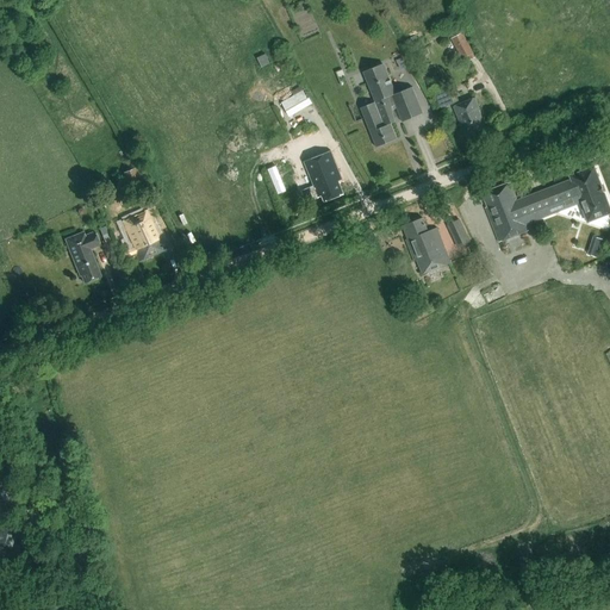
[(478,57),(465,33),(453,39),(465,60),(470,57),(472,61),(478,57)]
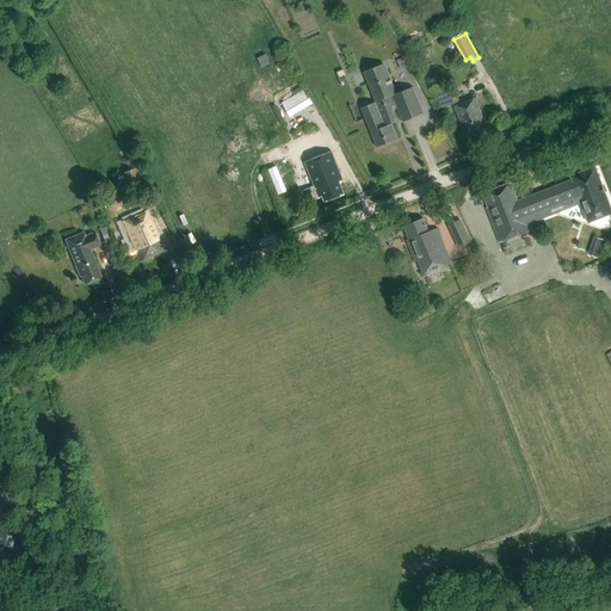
[(272,65),(267,53),(258,57),(264,68),(272,65)]
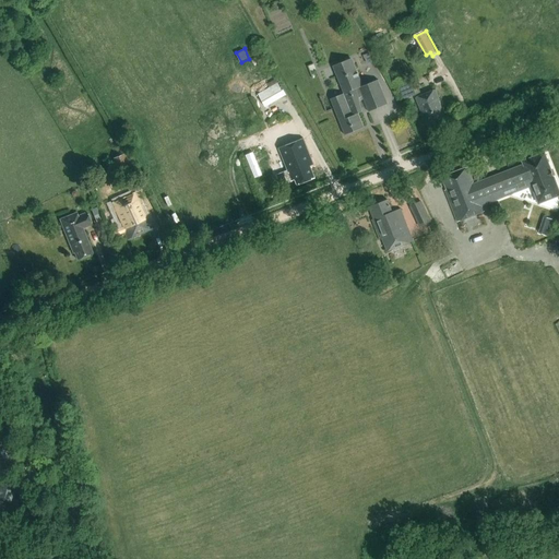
[(344,94),(331,99),(333,106),(345,135),(365,128),(357,109),(361,108),(359,98),(363,97),(369,113),(388,105),(378,80),(364,86),(352,59),(333,67),(344,94)]
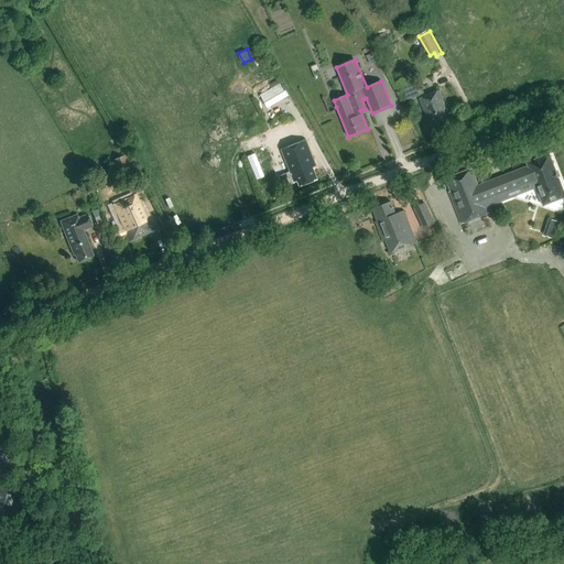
[(271,86),(272,89),(261,95),(269,109),(291,97),(283,83),(281,84),(280,80),(271,86)]
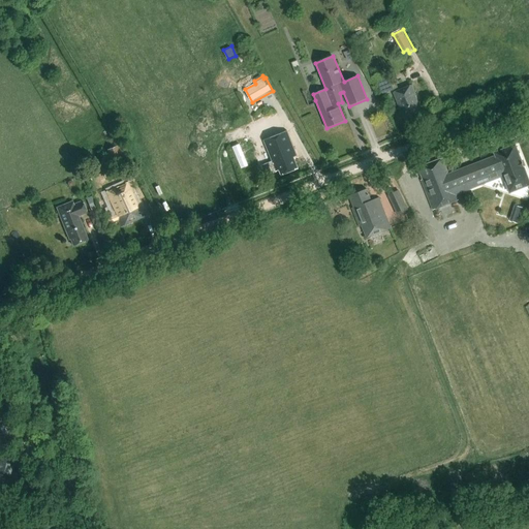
[(393,90),(389,79),(378,83),(382,94),(393,90)]
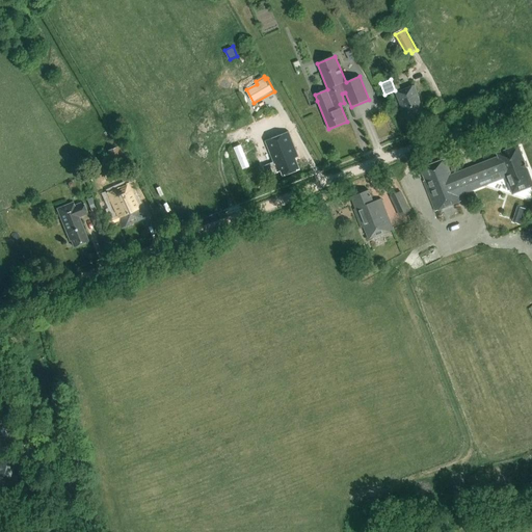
[(414,85),(395,92),(402,109),(404,108),(407,117),(421,111),(418,103),(419,103),(417,96),(418,96),(414,85)]
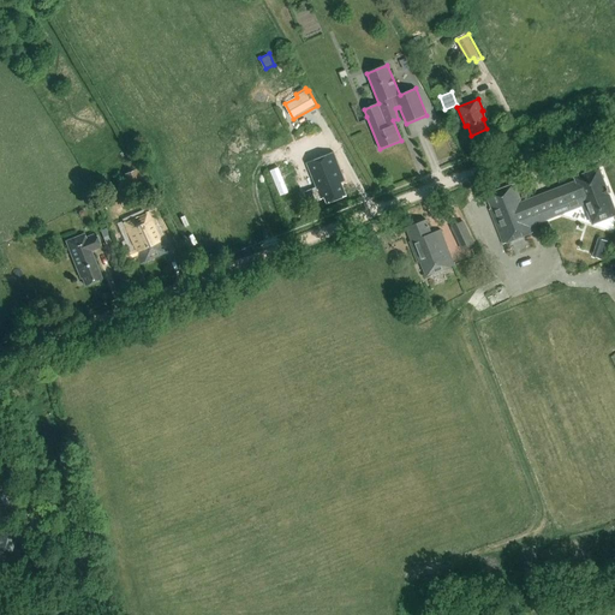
[(315,191),(305,195),(308,202),(317,198),(316,197),(318,196),(321,199),(324,197),(327,203),(346,196),(341,183),(345,180),(334,154),(306,165),(317,191),(315,192),(315,191)]
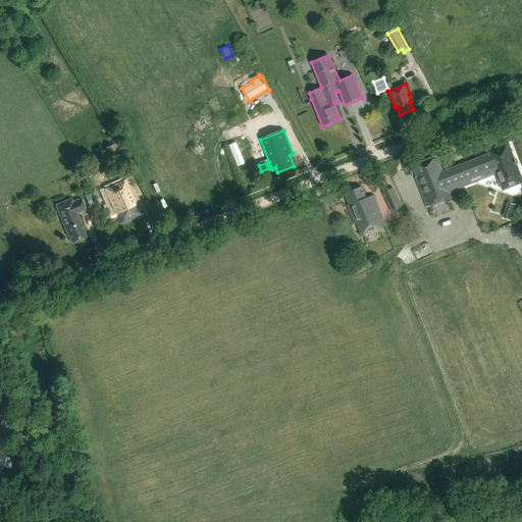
[(436,156),(412,165),(417,176),(415,177),(426,207),(453,197),(451,192),(497,173),(503,191),(521,183),(521,175),(517,163),(517,164),(514,157),(515,157),(509,141),(486,150),(487,153),(441,170),(436,156)]
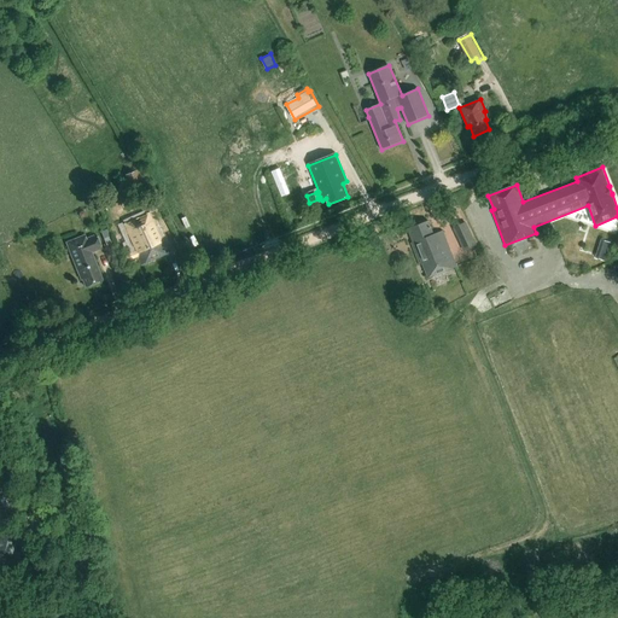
[(145,190),(138,172),(127,176),(134,194),(145,190)]
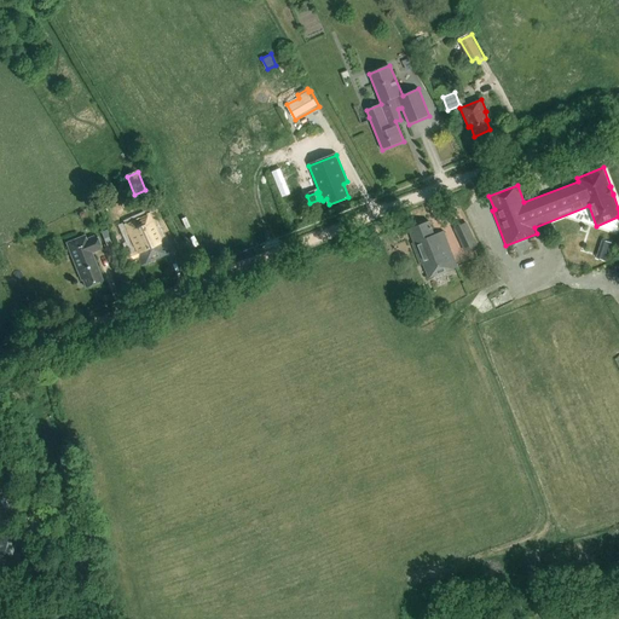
[(150,213),(122,226),(134,253),(125,258),(127,262),(137,258),(140,266),(165,255),(161,246),(165,244),(150,213)]
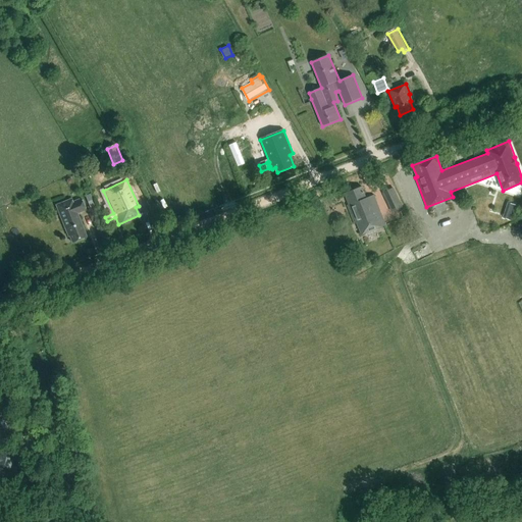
[(366,198),(362,187),(346,193),(350,204),(349,205),(360,235),(385,225),(374,195),(366,198)]
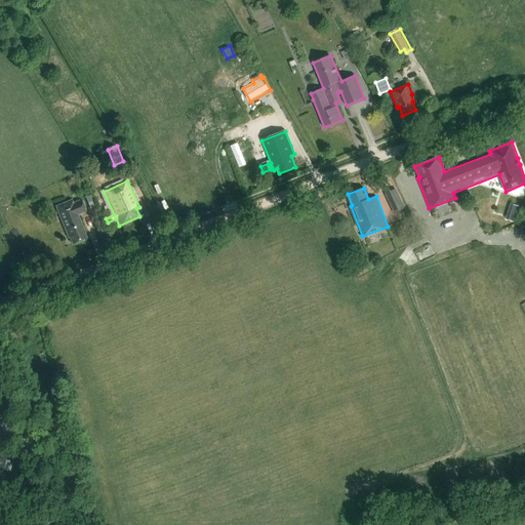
[(63,220),(69,238),(71,238),(73,244),(87,239),(78,214),(86,211),(82,200),(73,203),(73,201),(58,207),(64,220),(63,220)]
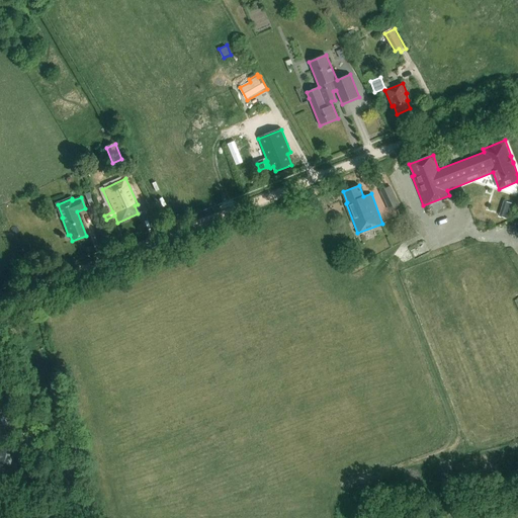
[(505,198),(500,213),(512,217),(517,201),(505,198)]
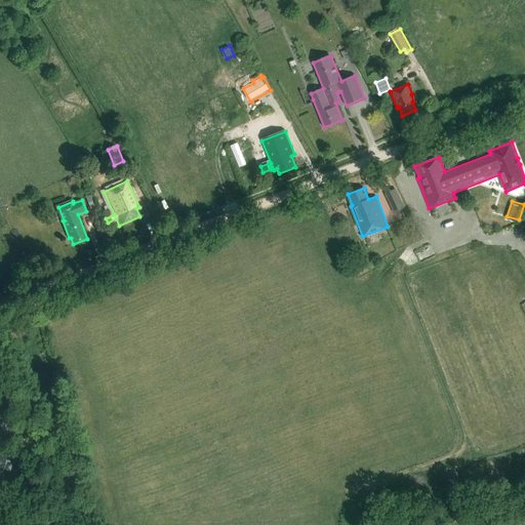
[(401,202),(392,206),(394,211),(404,207),(401,202)]
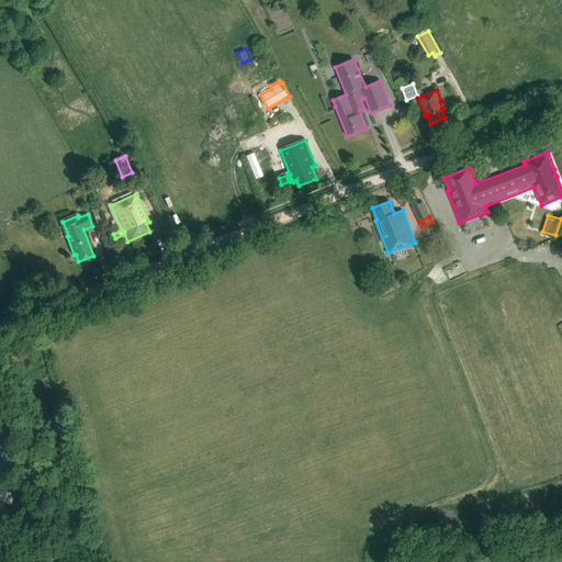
[(0,485),(0,505),(9,508),(14,486),(12,486),(13,481),(4,479),(3,484),(1,483),(0,485)]
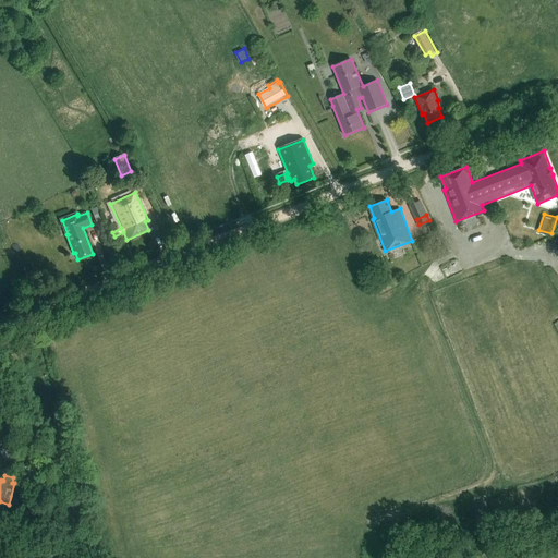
All buildings are outlined.
